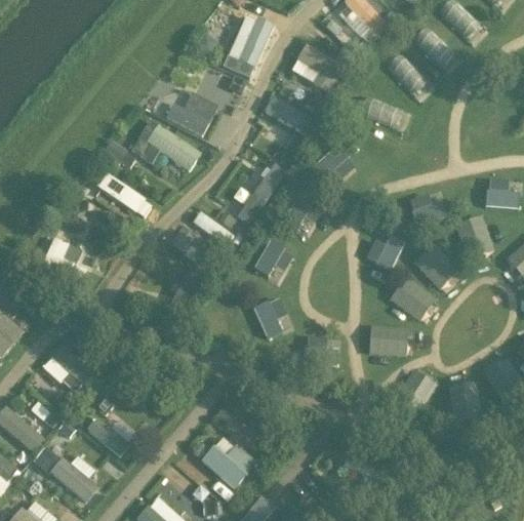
[(352,15),(373,39),(389,25),(365,0),(343,0),(340,2),(353,14),(352,15)]
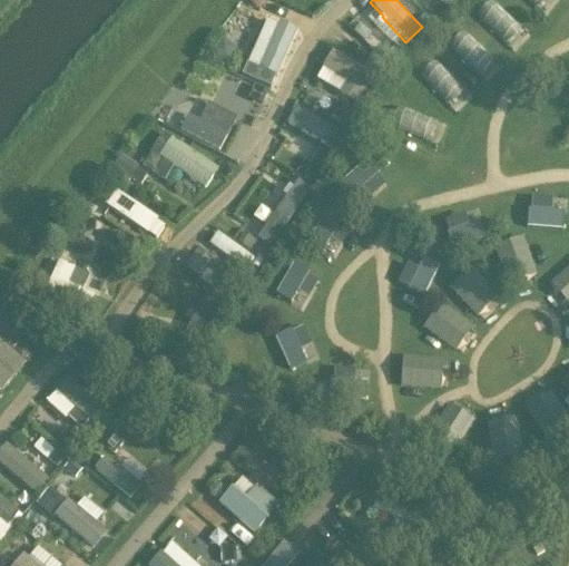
[(484,0),(476,9),(513,49),(529,33),(497,0),(484,0)]
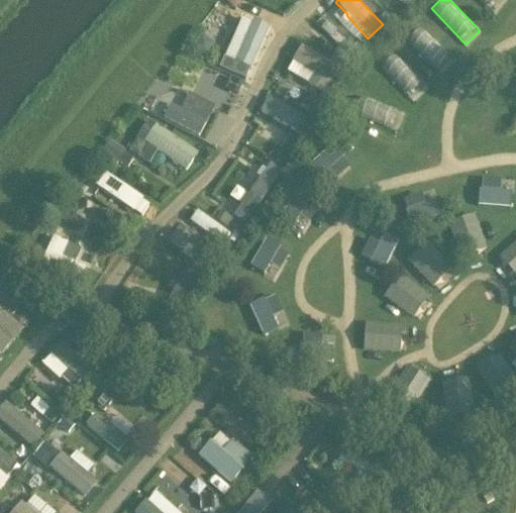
[(482,0),(496,10),(503,0),(482,0)]
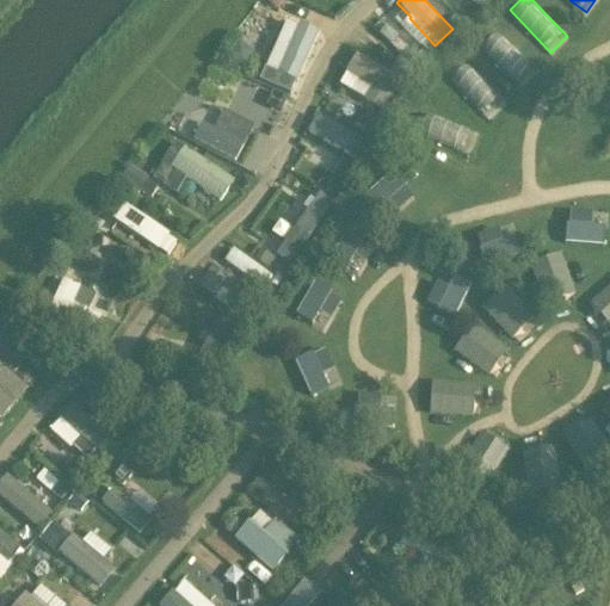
[(258,78),(289,92),(318,29),(287,16),(258,78)]
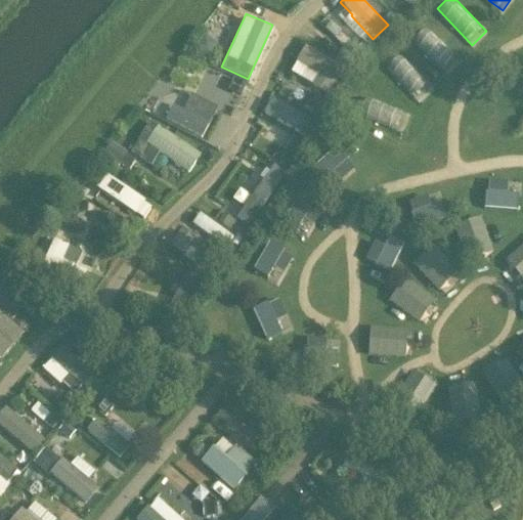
[(426,24),(411,38),(447,72),(462,57),(426,24)]
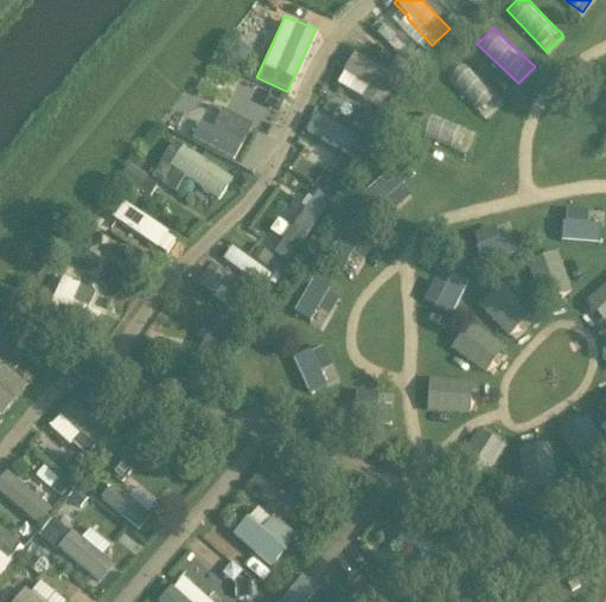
[(338,84),(380,102),(394,69),(352,51),(338,84)]
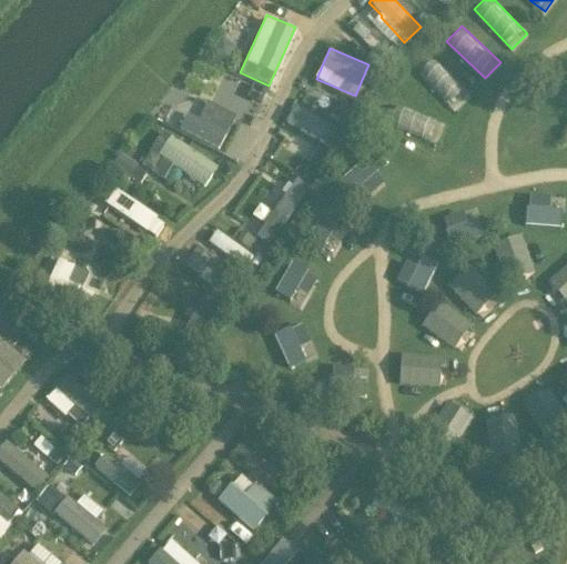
[(432,54),(416,69),(447,101),(463,87),(432,54)]
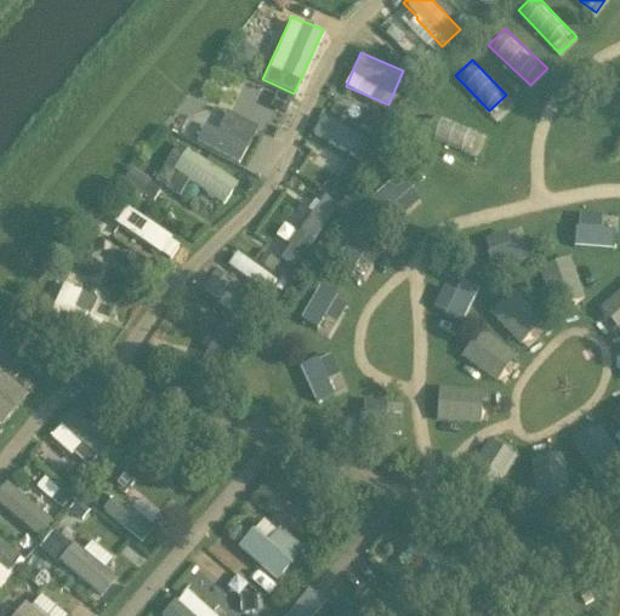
[(245,141),(254,126),(226,110),(217,125),(245,141)]
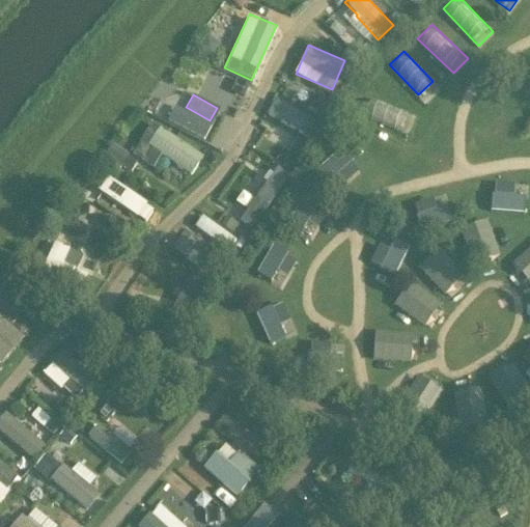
[(311,134),(317,118),(274,99),(267,113),(311,134)]
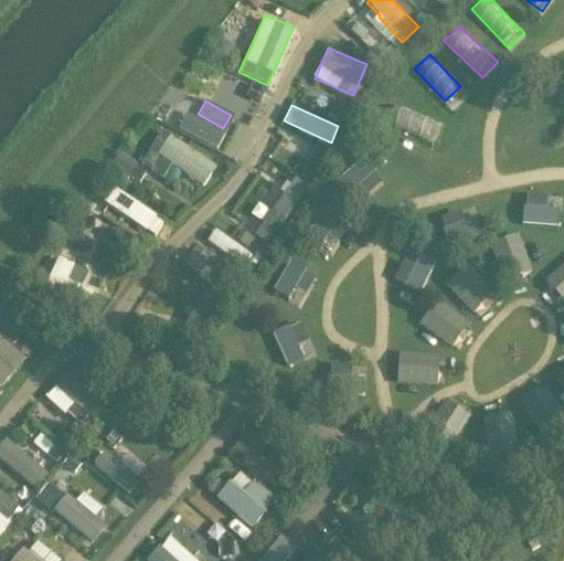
[(400,107),(394,128),(437,138),(442,116),(400,107)]
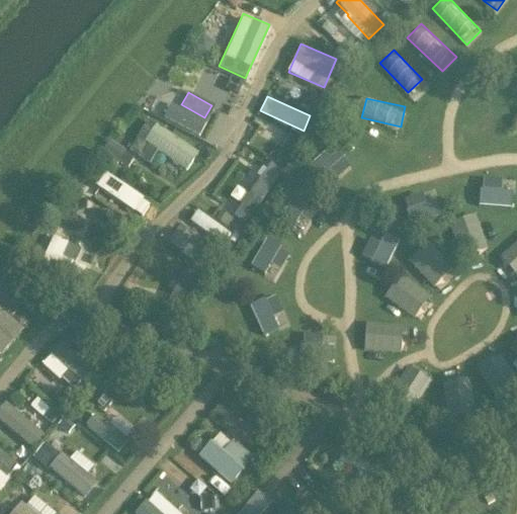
[(169,102),(163,117),(201,134),(207,118),(169,102)]
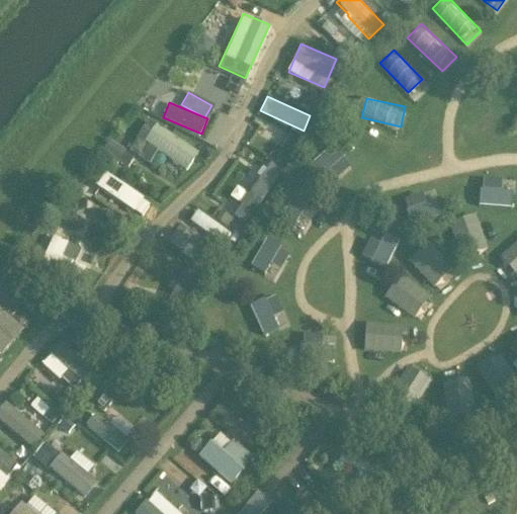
[(138,136),(184,171),(198,152),(158,121),(150,131),(145,126),(138,136)]
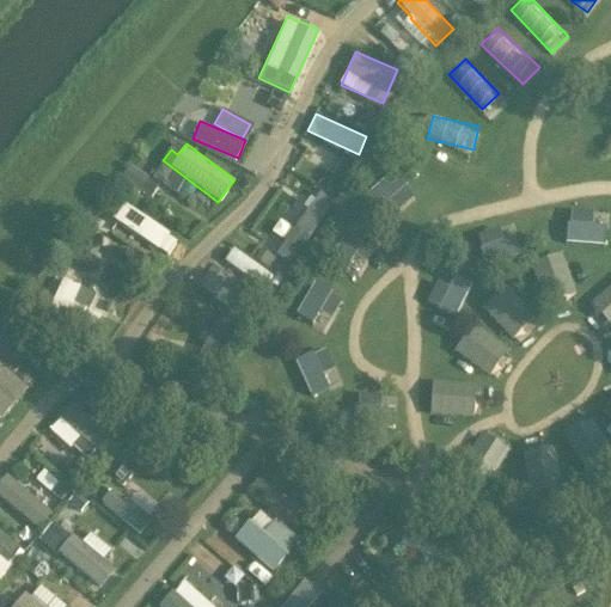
[(335,152),(319,181),(336,189),(350,161),(335,152)]
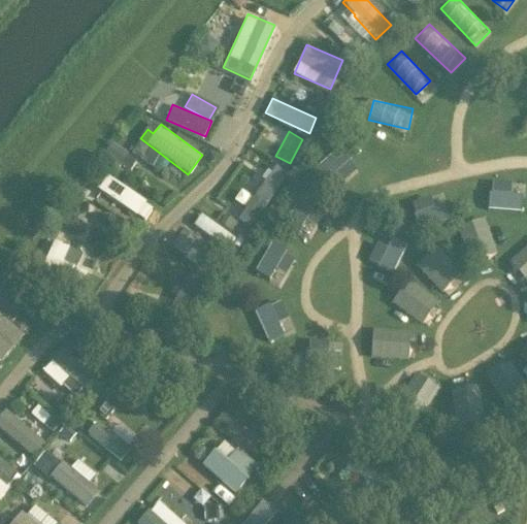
[(333,186),(357,169),(341,148),(318,165),(333,186)]
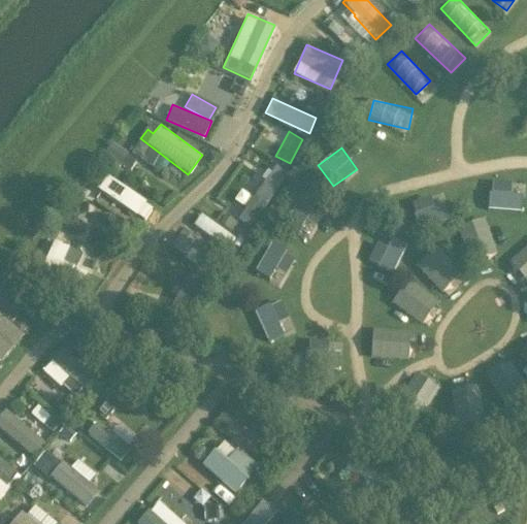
[(235,195),(228,208),(255,225),(288,170),(274,162),(251,204),(235,195)]
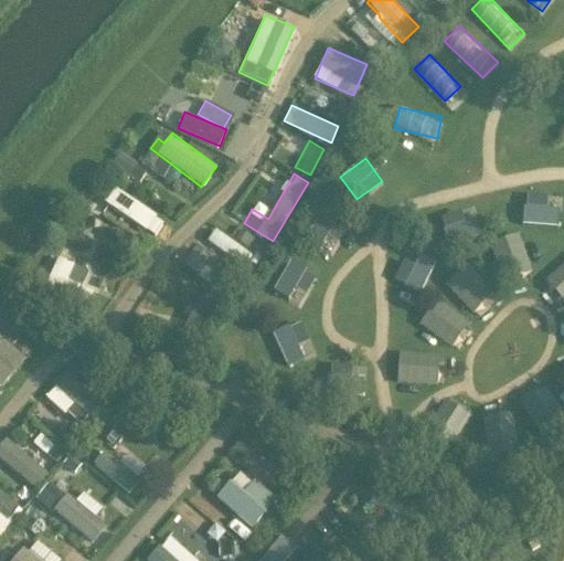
[(116,187),(106,202),(156,233),(166,218),(116,187)]
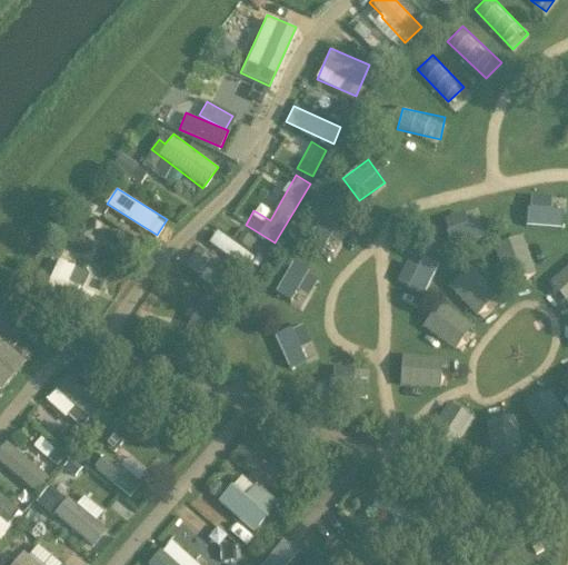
[(528,224),(565,226),(566,195),(529,192),(528,224)]
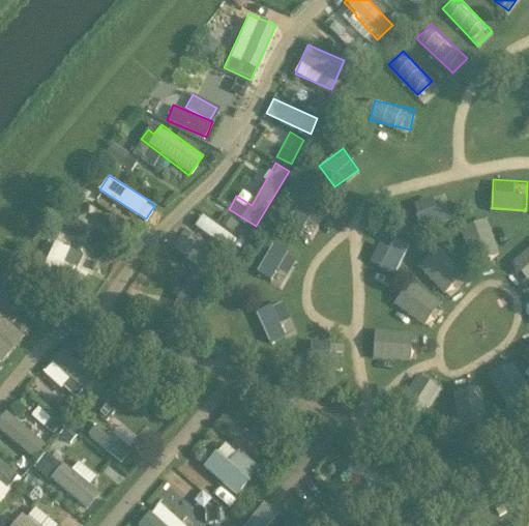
[(446,192),(414,198),(420,225),(451,218),(446,192)]
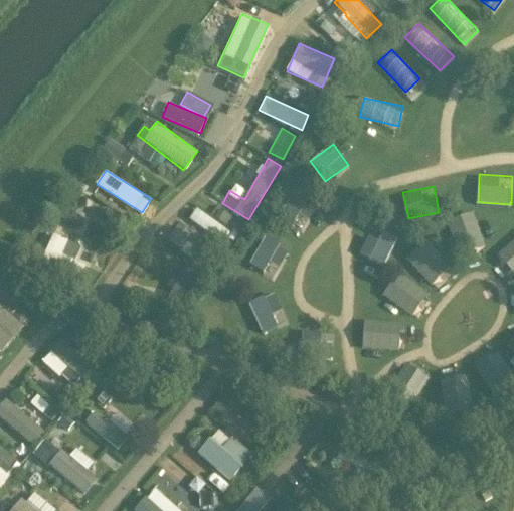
[(295,188),(284,209),(307,222),(318,201),(295,188)]
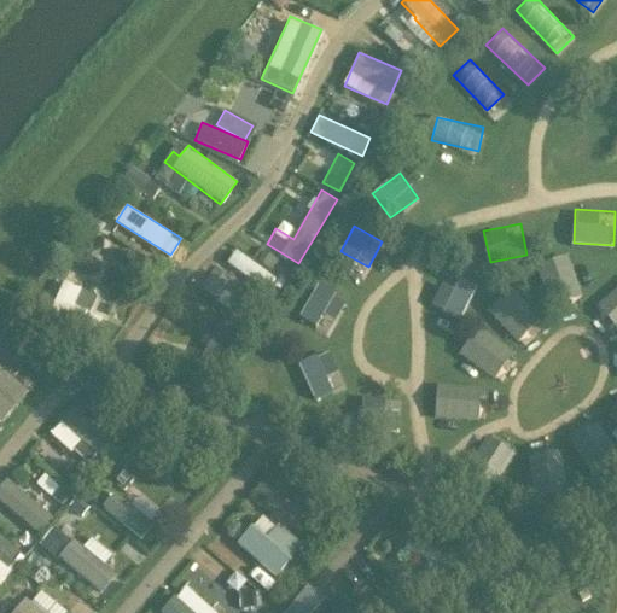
[(267,289),(277,275),(236,247),(227,260),(267,289)]
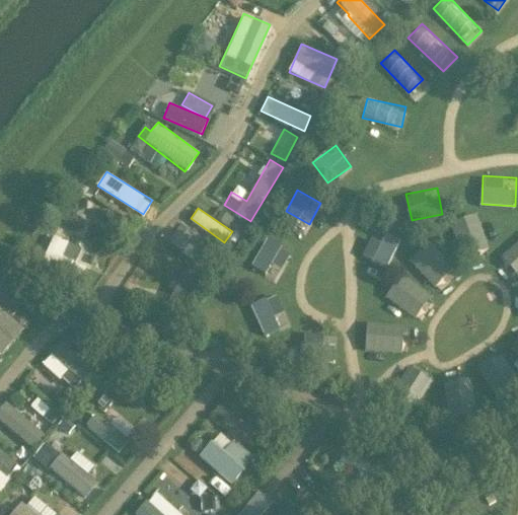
[(462,253),(487,247),(478,213),(454,220),(462,253)]
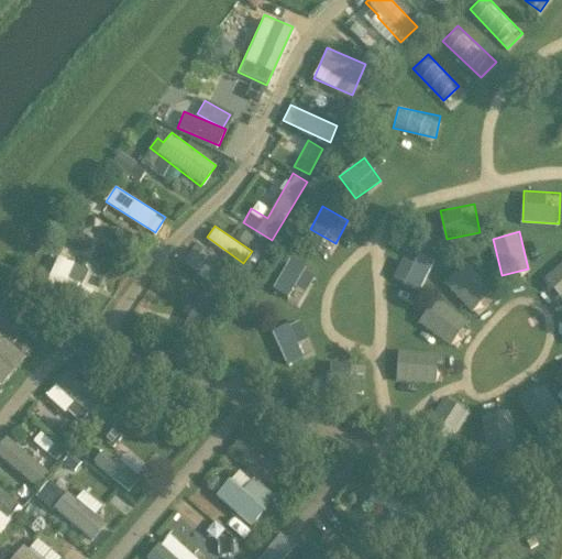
[(184,260),(199,270),(209,253),(194,243),(184,260)]
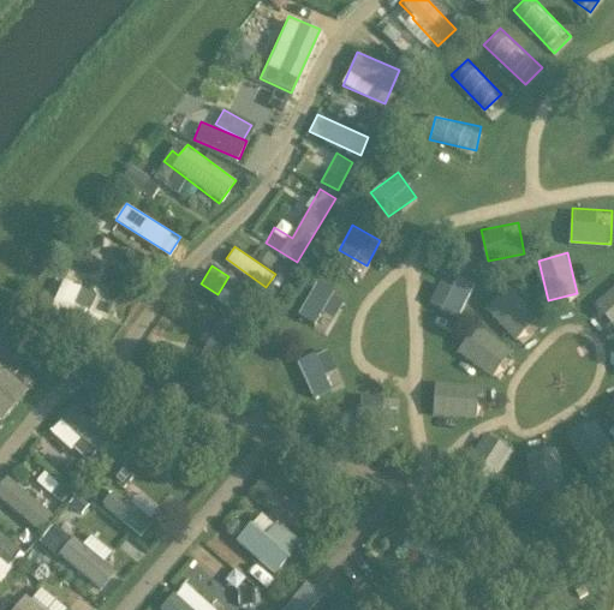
[(459,316),(475,282),(458,275),(453,287),(439,280),(428,300),(459,316)]
